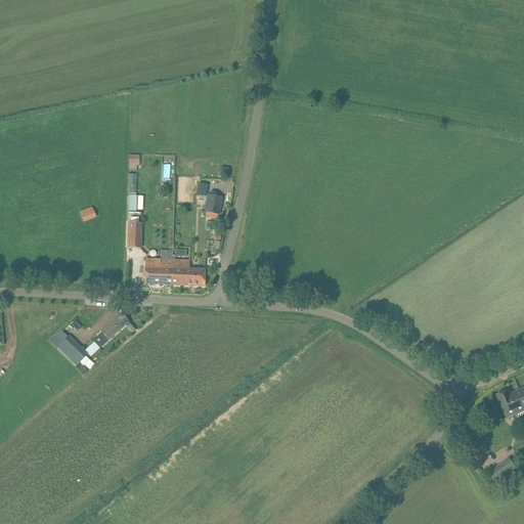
[(128,155),(128,171),(138,170),(138,155),(128,155)]
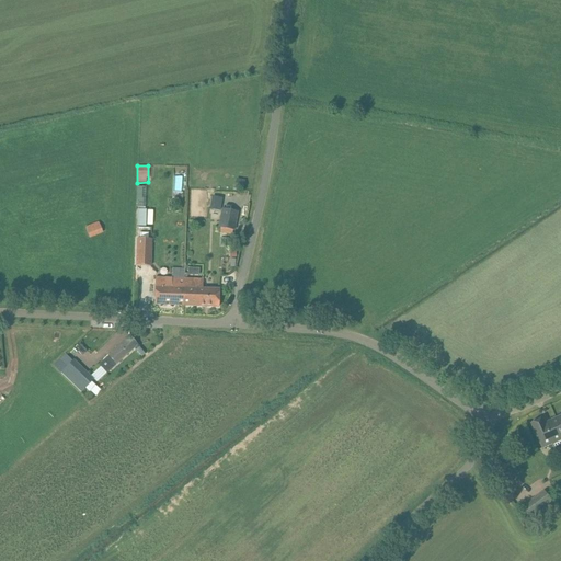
[(142,206),(150,206),(150,185),(141,185),(141,204),(142,206)]
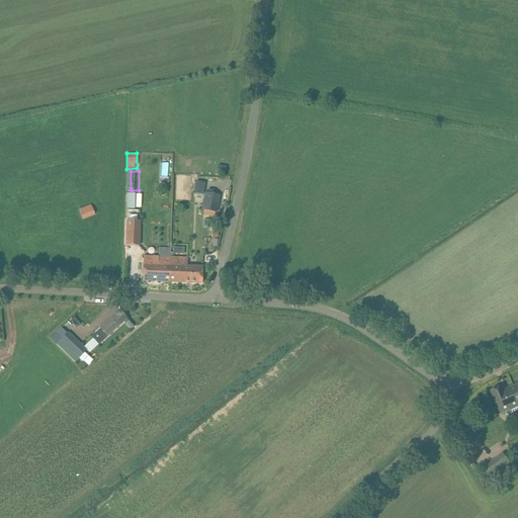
[(133,208),(134,193),(125,193),(125,208),(133,208)]
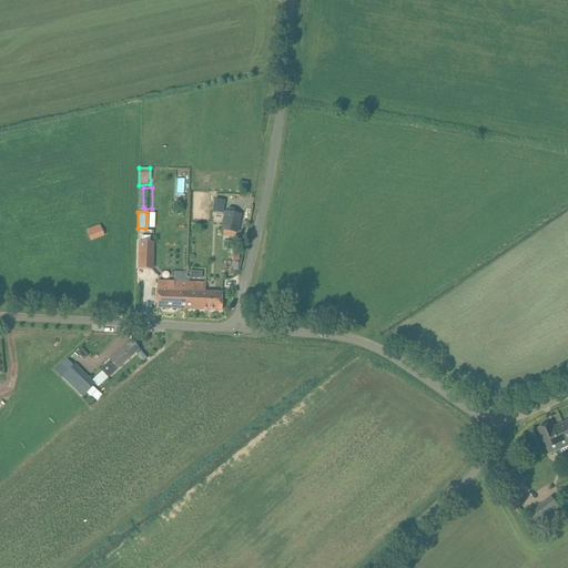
[(241,215),(230,213),(225,212),(222,231),(236,233),(241,215)]
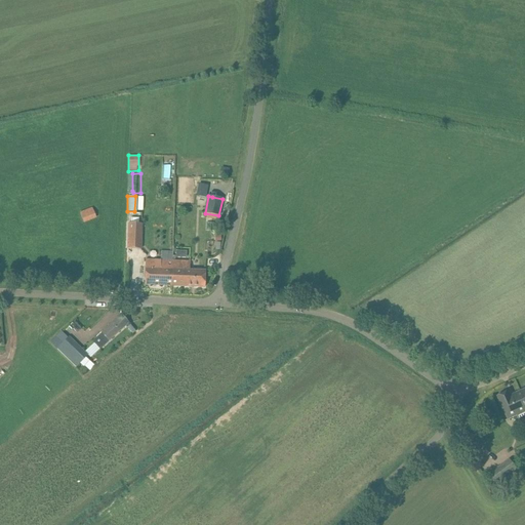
[(96,219),(92,208),(80,212),(84,224),(96,219)]
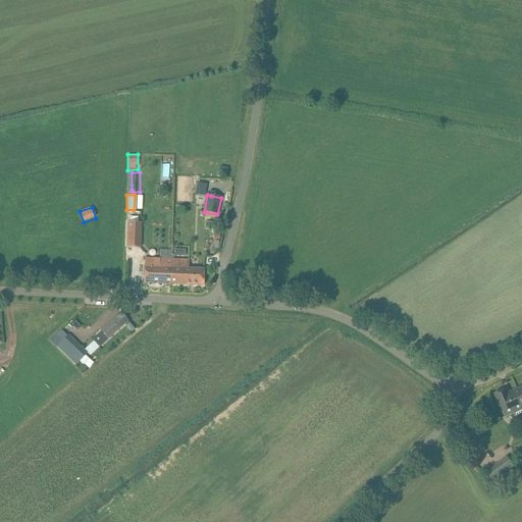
[(142,223),(126,222),(126,248),(141,248),(142,223)]
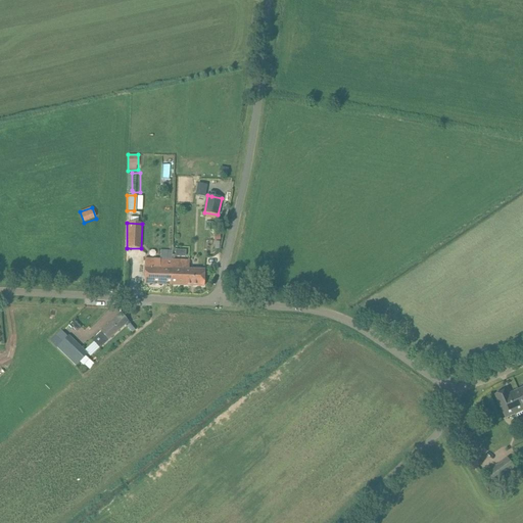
[(189,260),(179,259),(145,258),(144,284),(203,286),(204,270),(188,269),(189,260)]
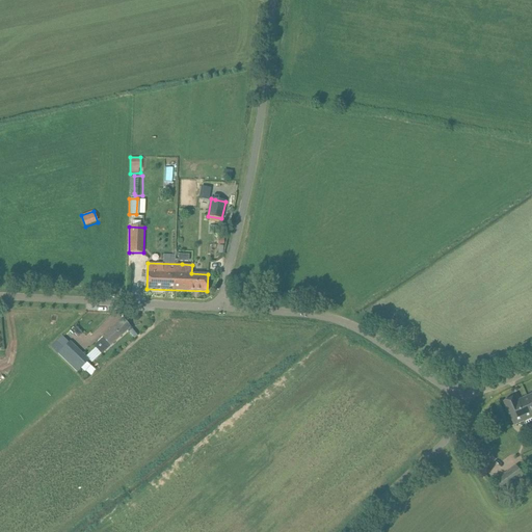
[(70,329),(76,337),(92,319),(86,313),(70,329)]
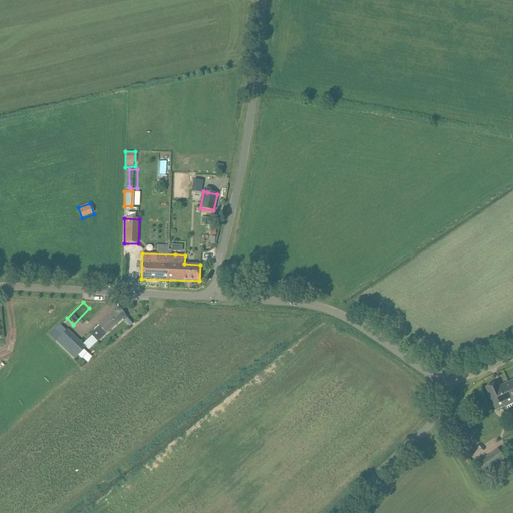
[(118,308),(111,315),(90,334),(97,342),(125,316),(118,308)]
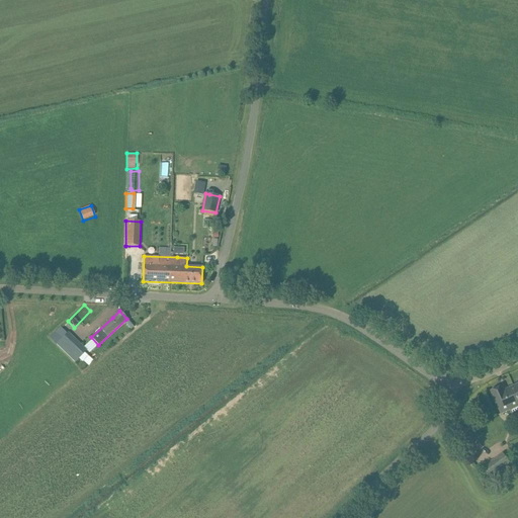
[(135,327),(128,321),(125,323),(131,330),(135,327)]
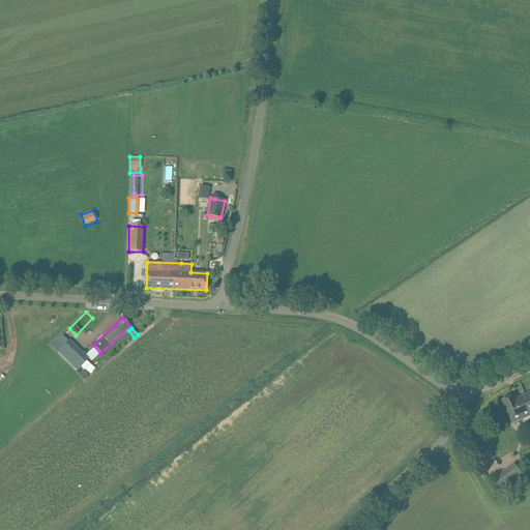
[(68,341),(62,334),(51,346),(77,371),(80,367),(85,362),(88,358),(68,341)]
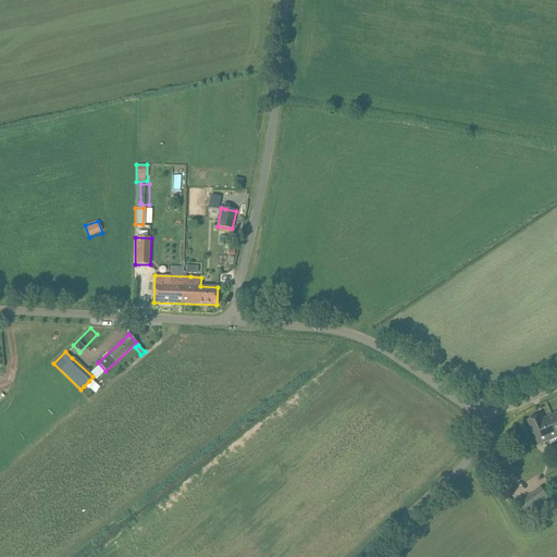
[(552,449),(556,446),(556,428),(552,416),(542,420),(540,416),(528,421),(539,446),(547,442),(552,449)]
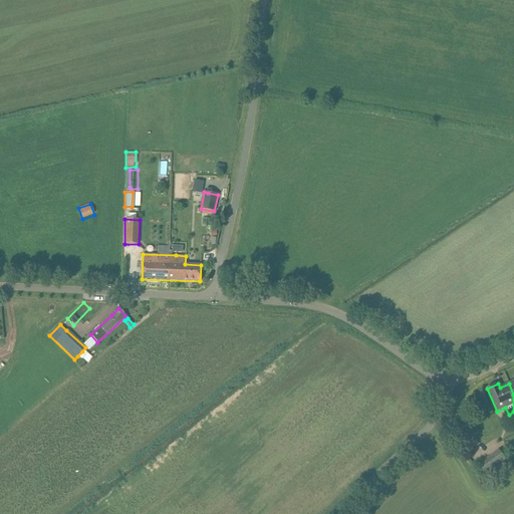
[(487,475),(506,461),(498,451),(479,465),(487,475)]
